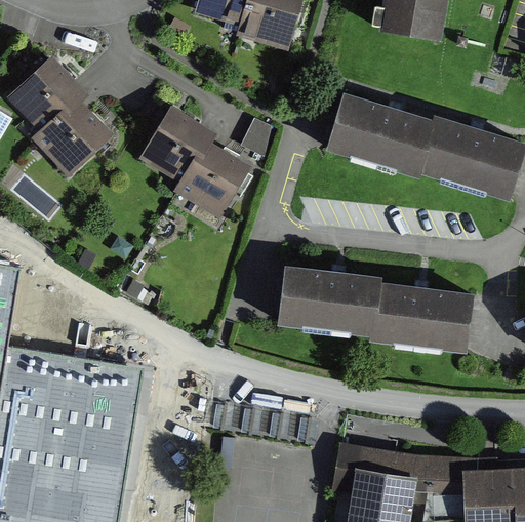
[(196,0),(194,12),(289,49),(301,0),(196,0)]
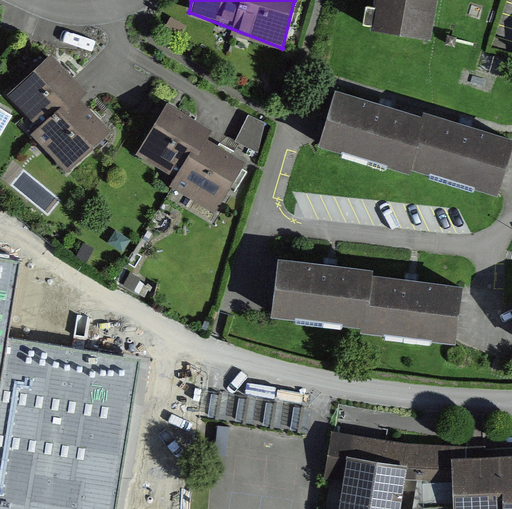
[(429,42),(436,0),(379,0),(374,33),(429,42)]
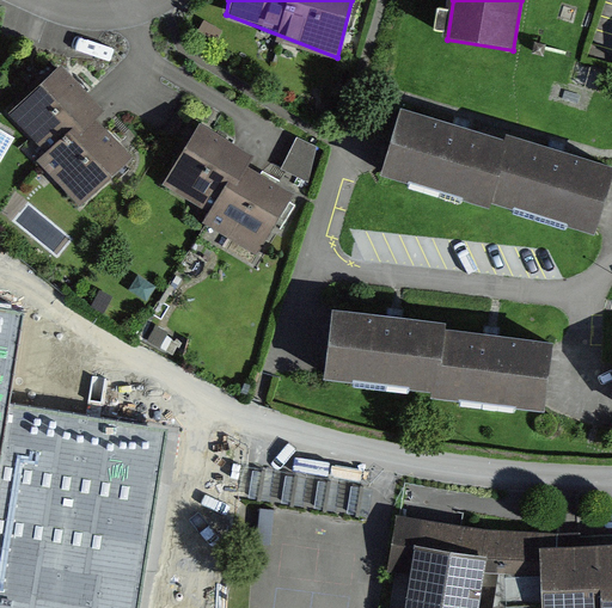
[(136,158),(57,65),(8,111),(83,206),(136,158)]
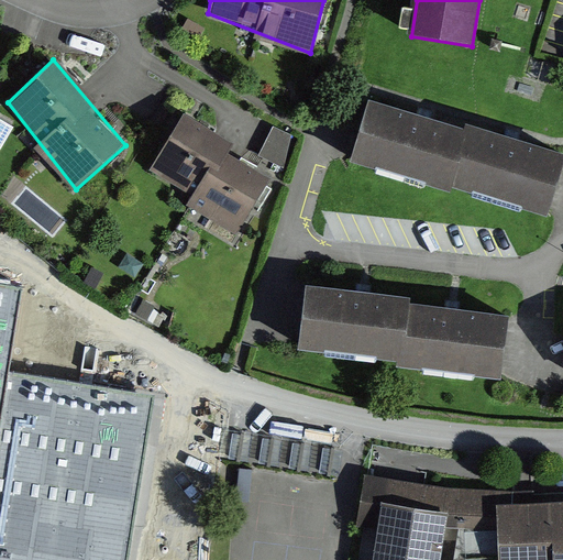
[(465,129),(368,99),(350,162),(446,190),(449,184),(465,129)]
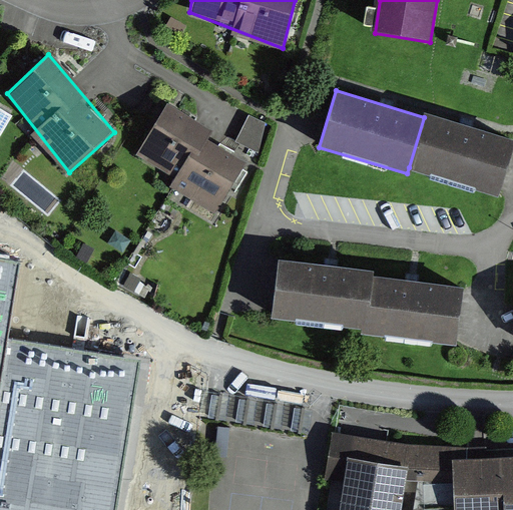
[(245,162),(167,101),(137,153),(213,215),(245,162)]
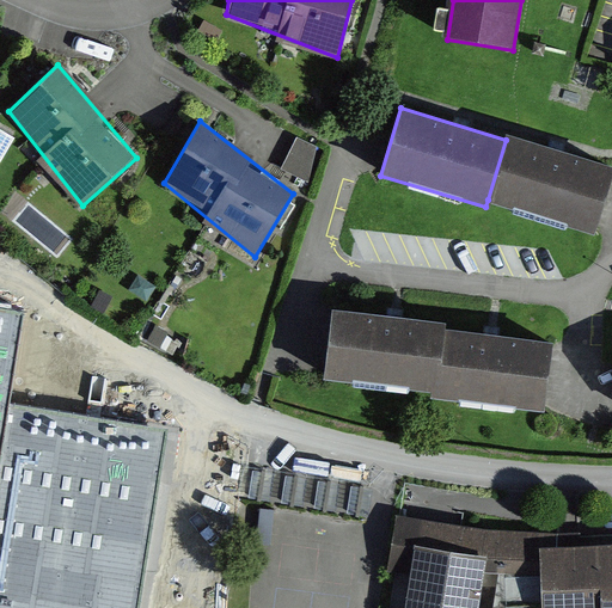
[(300,129),(287,164),(311,173),(324,139),(300,129)]
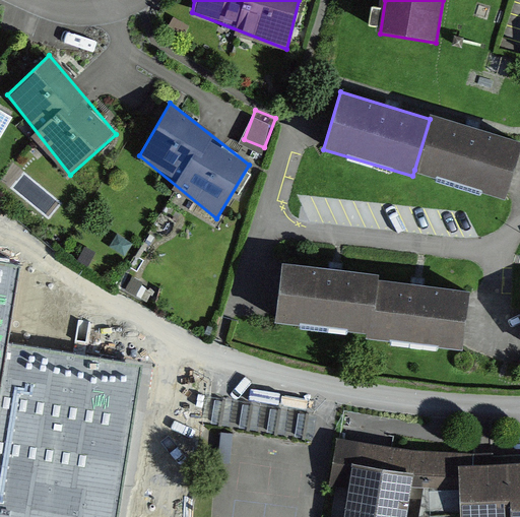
[(519,140),(432,114),(430,119),(414,170),(506,197),(519,150),(519,140)]
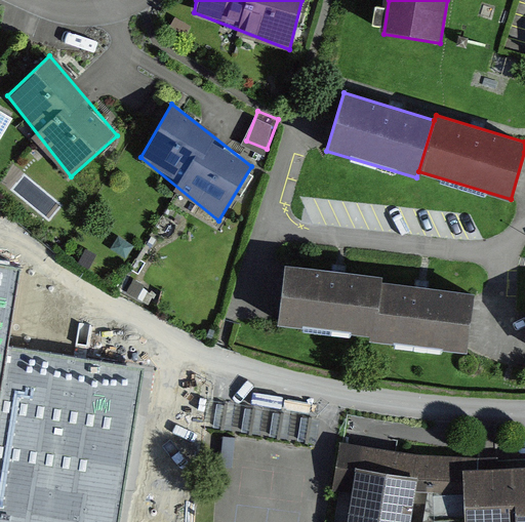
[(374,275),(281,263),(274,321),(367,333),(374,280),(374,275)]
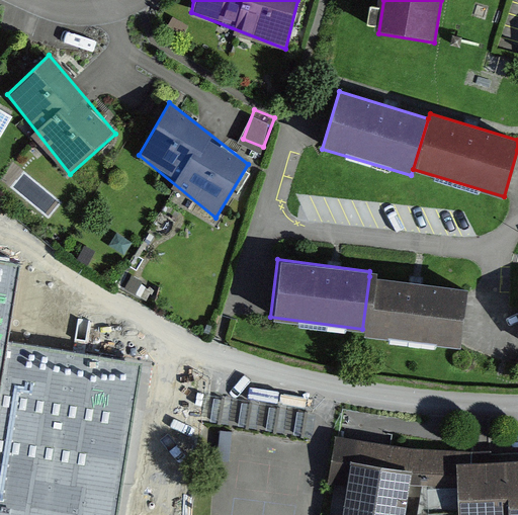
[(467,288),(369,276),(362,329),(361,334),(459,347),(467,288)]
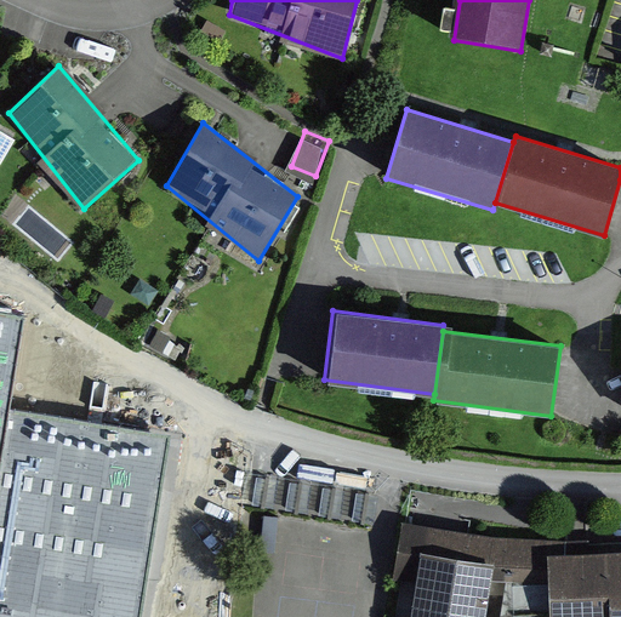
[(152,474),(0,447),(0,616),(147,616),(154,571),(137,566),(152,474)]
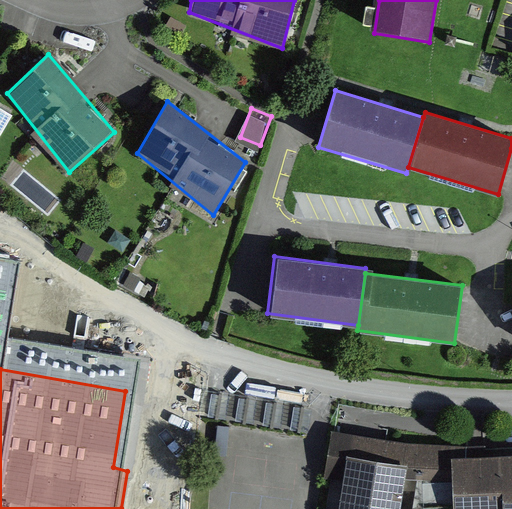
[(511,508),(511,452),(460,453),(331,428),(325,476),(342,479),(337,508),(397,508),(404,473),(449,480),(453,508),(511,508)]
